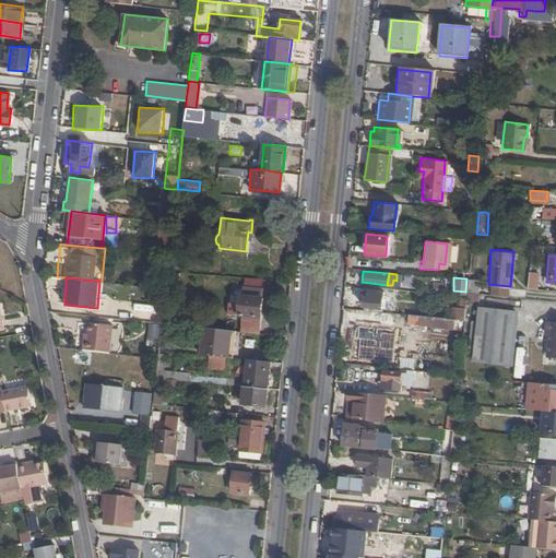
[(465,292),(476,293),(477,280),(466,279),(465,292)]
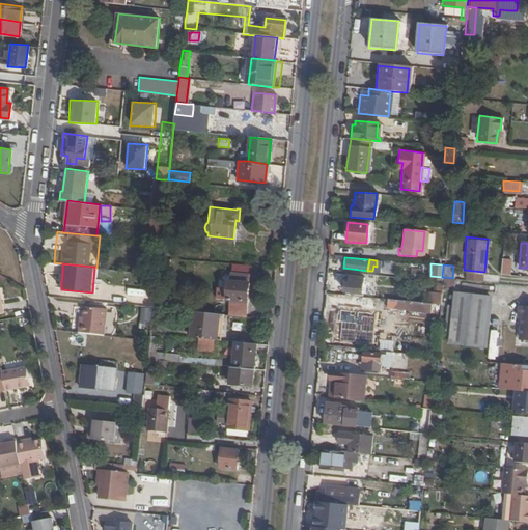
[(343,291),(361,294),(363,276),(348,275),(346,279),(346,282),(344,282),(343,291)]
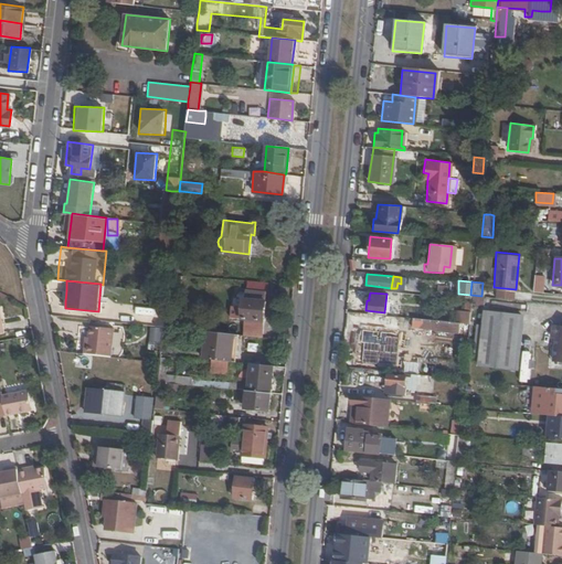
[(264,300),(230,297),(228,318),(262,320),(264,300)]
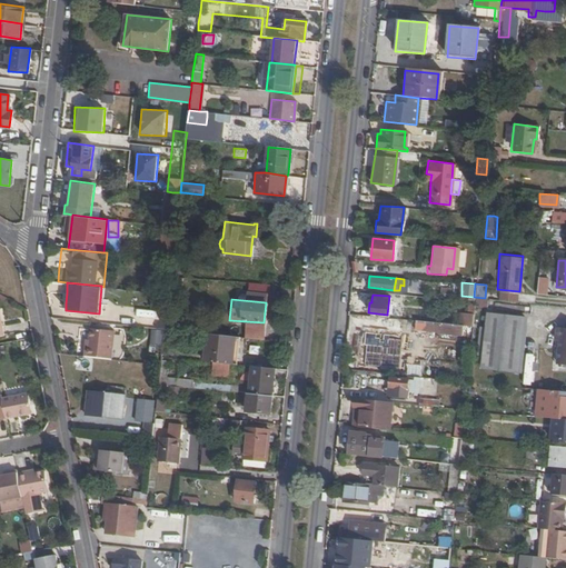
[(480,369),(517,372),(524,317),(486,312),(480,369)]
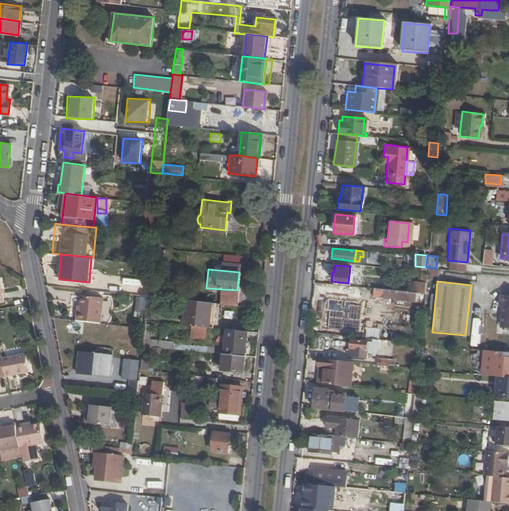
[(415,292),(372,288),(371,296),(414,300),(415,292)]
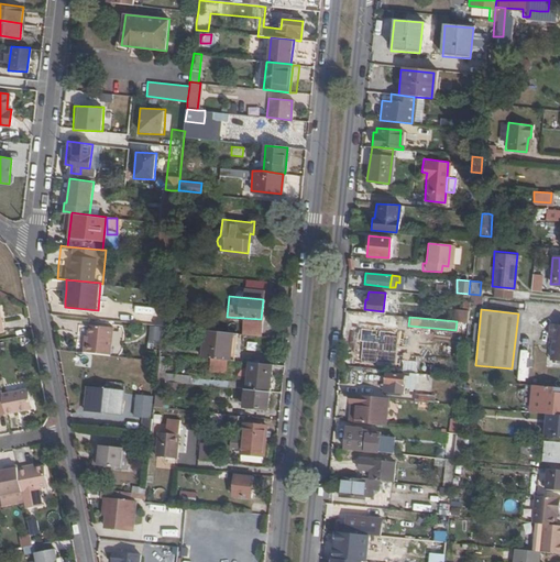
[(559,322),(550,322),(549,334),(553,334),(551,357),(559,357),(559,322)]
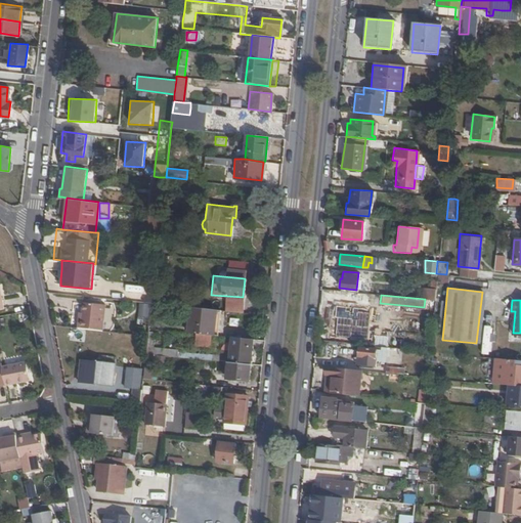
[(140,312),(148,313),(149,303),(141,302),(140,312)]
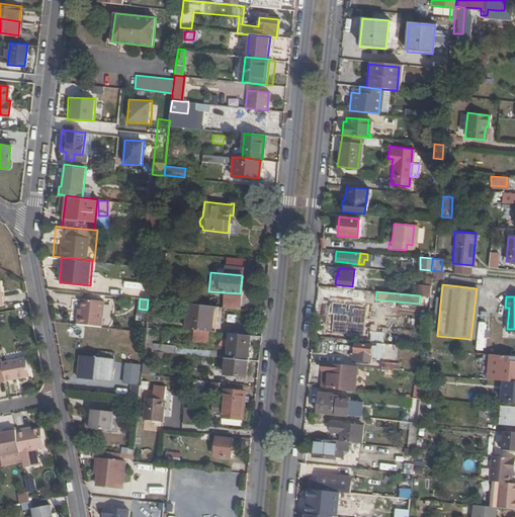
[(85,326),(100,327),(102,302),(80,299),(79,309),(79,316),(76,315),(75,324),(85,326)]
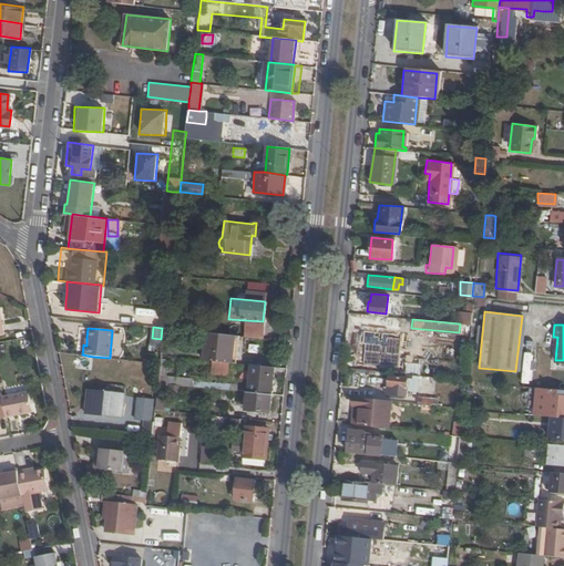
[(233,333),(204,331),(202,360),(231,362),(233,333)]
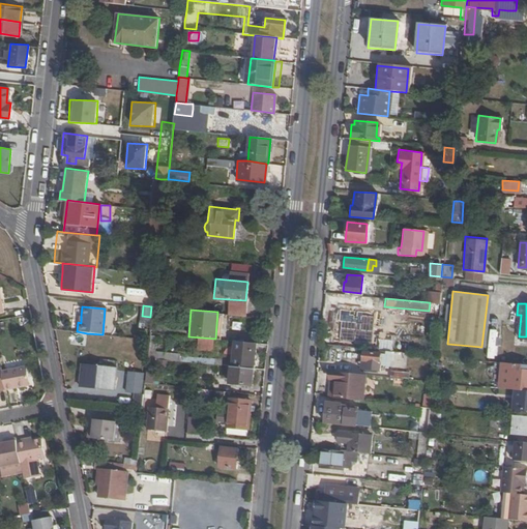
[(371,332),(389,333),(391,315),(373,313),(371,332)]
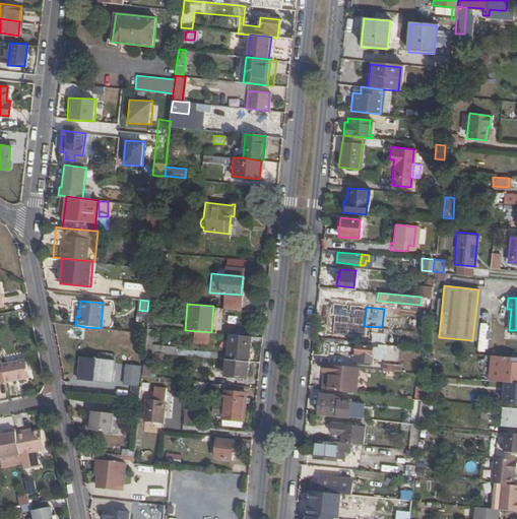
[(75,325),(70,325),(68,338),(84,339),(85,327),(75,325)]
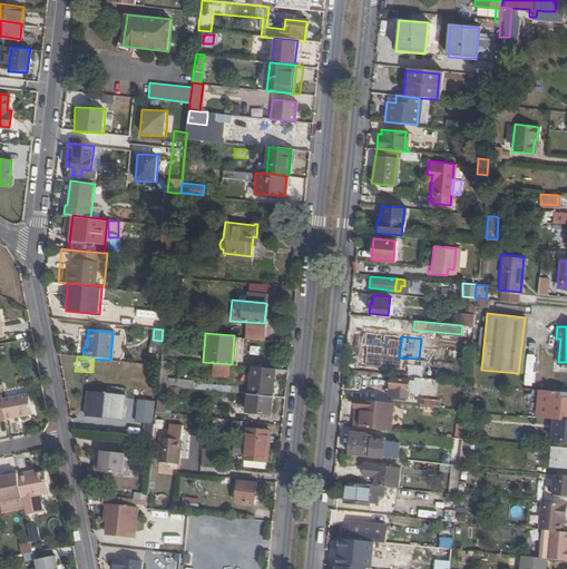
[(125,364),(121,385),(139,388),(143,368),(125,364)]
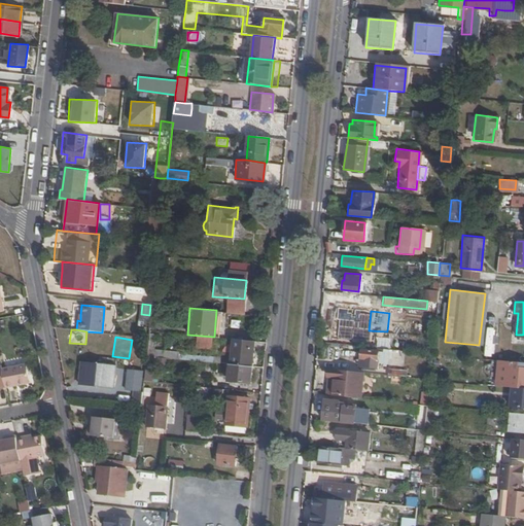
[(230,363),(252,366),(254,341),(232,339),(230,363)]
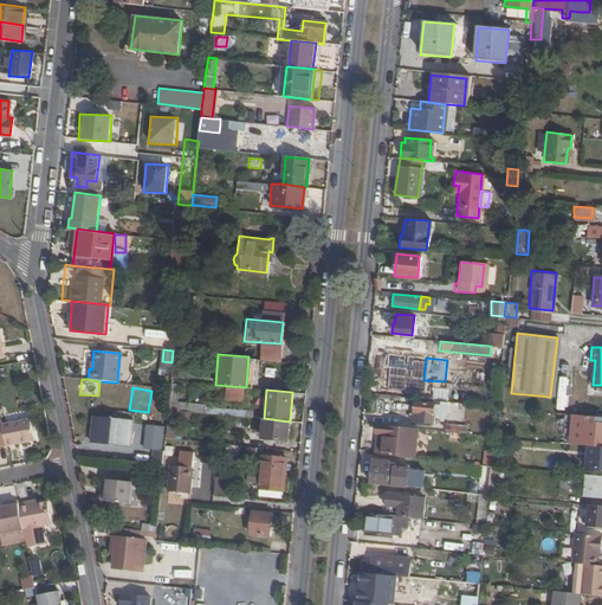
[(445,400),(425,398),(425,401),(413,400),(412,422),(433,424),(433,416),(444,416),(445,400)]
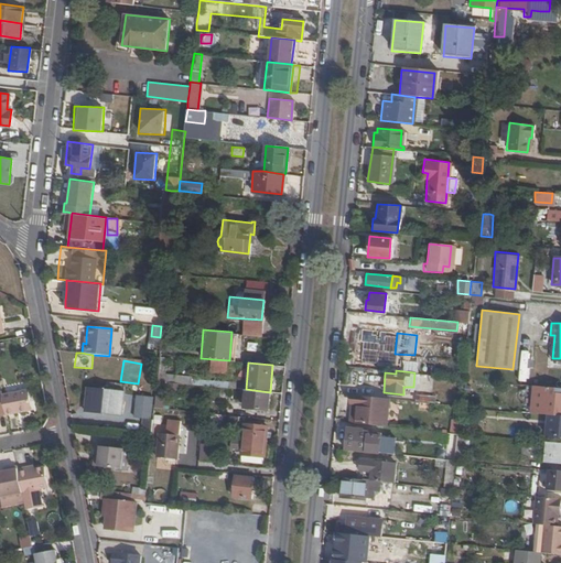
[(175,375),(174,382),(191,383),(191,376),(175,375)]
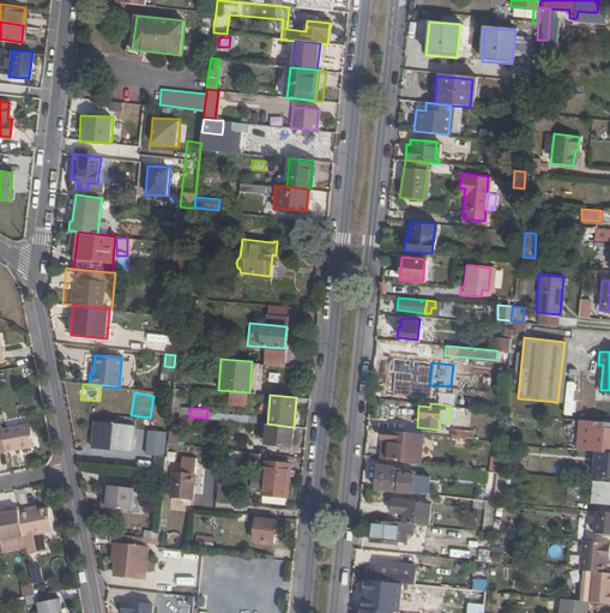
[(12,419),(0,422),(0,430),(4,450),(32,445),(28,422),(13,426),(12,419)]
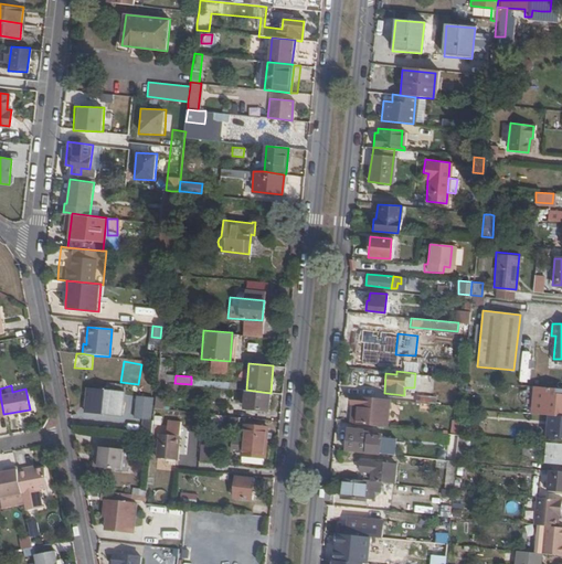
[(92,386),(89,402),(84,402),(83,413),(119,416),(123,390),(92,386)]
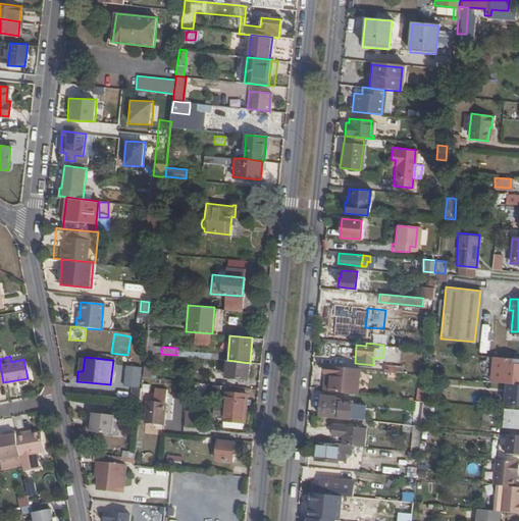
[(248,378),(250,363),(227,360),(225,376),(238,377),(241,377),(248,378)]
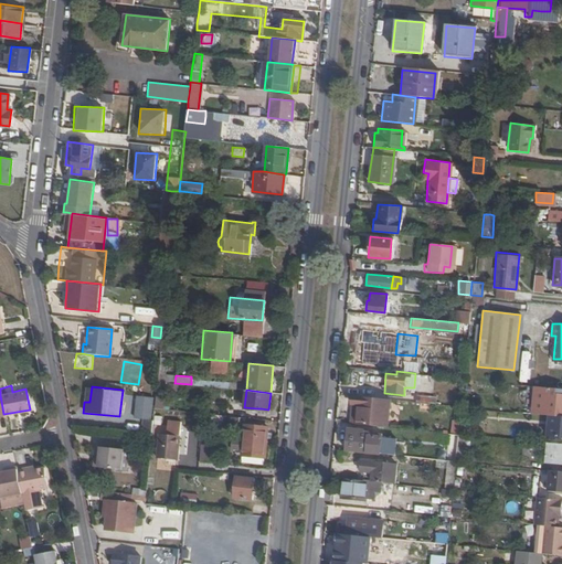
[(354,424),(379,426),(381,397),(357,395),(351,395),(350,404),(357,405),(354,424)]
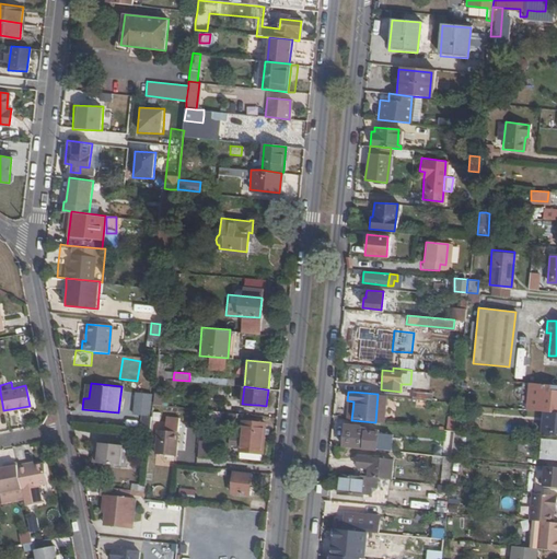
[(153,393),(152,404),(160,405),(162,394),(153,393)]
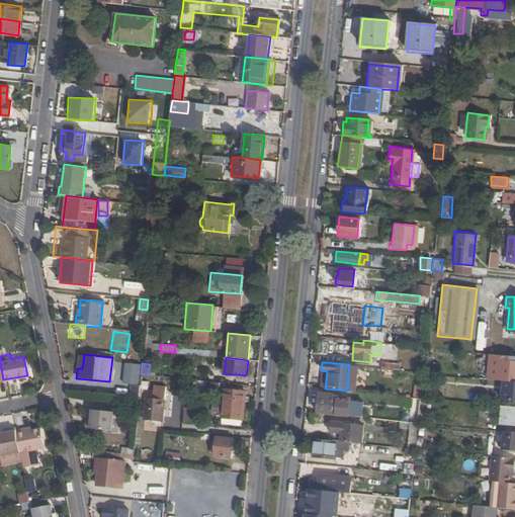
[(321,370),(319,388),(325,389),(327,371),(321,370)]
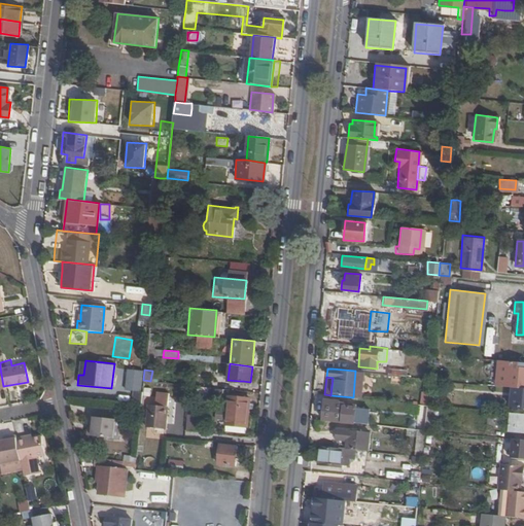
[(434,382),(428,381),(427,392),(426,404),(431,405),(434,382)]
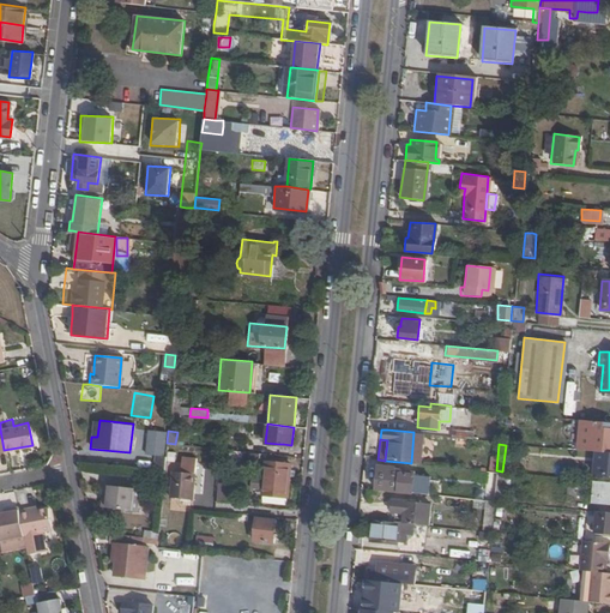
[(241,461),(242,451),(227,450),(227,460),(241,461)]
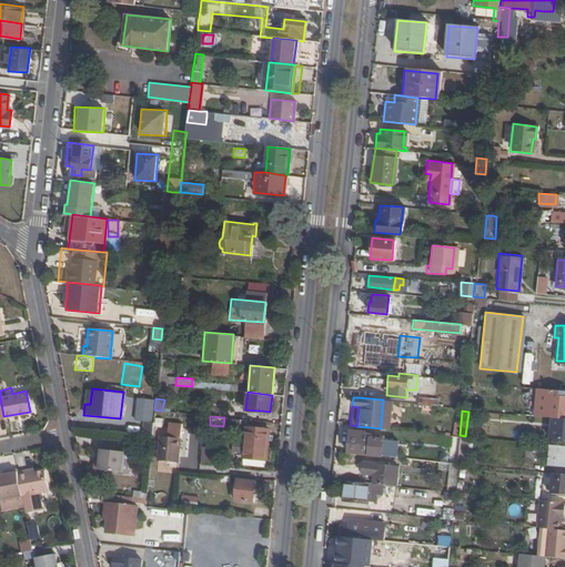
[(564,438),(564,417),(558,417),(551,416),(548,437),(564,438)]
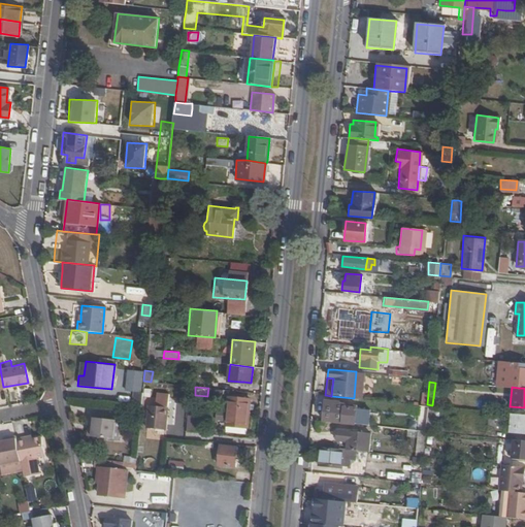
[(140,406),(141,393),(133,392),(131,405),(140,406)]
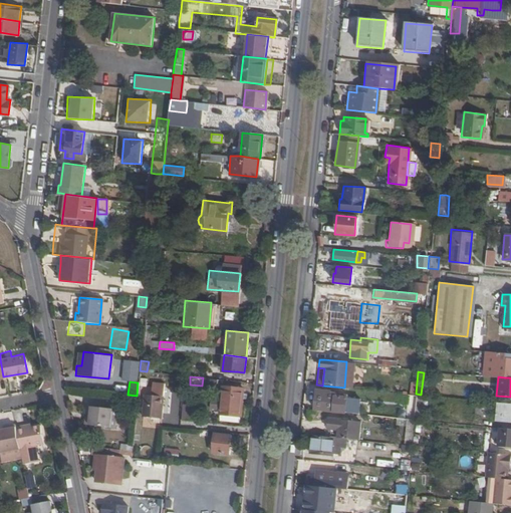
[(219,400),(209,400),(208,411),(218,412),(217,417),(238,418),(240,397),(241,392),(241,388),(220,386),(219,400)]
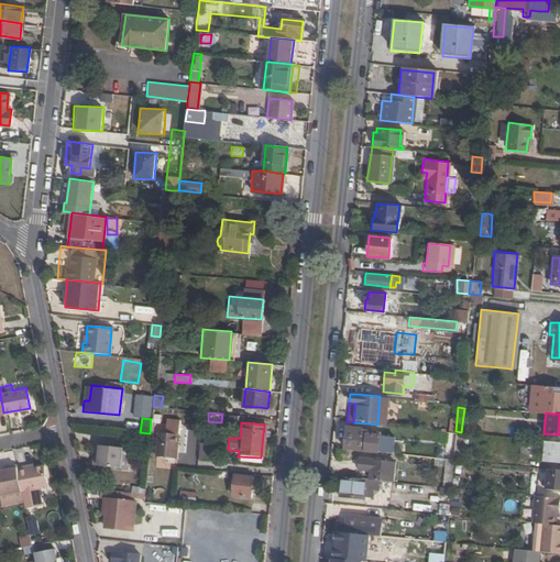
[(343,447),(376,450),(379,434),(366,433),(366,431),(361,430),(361,427),(352,426),(352,429),(346,429),(343,447)]
